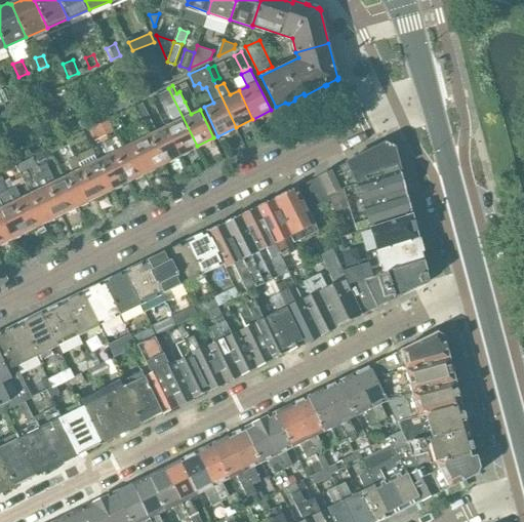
[(179,155),(197,146),(168,88),(155,94),(161,105),(166,103),(175,121),(165,126),(179,155)]
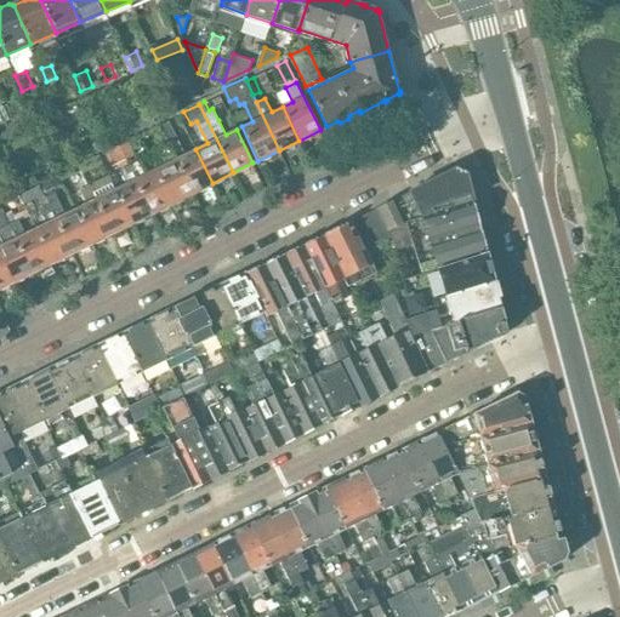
[(147,109),(123,120),(130,135),(154,123),(147,109)]
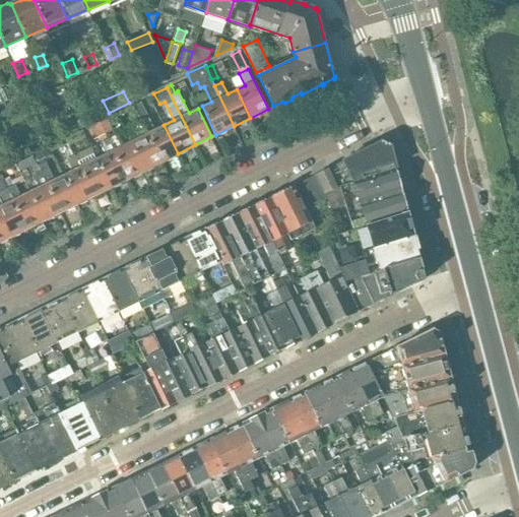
[(160,162),(161,160),(178,153),(164,125),(154,129),(140,101),(132,105),(141,121),(160,162)]
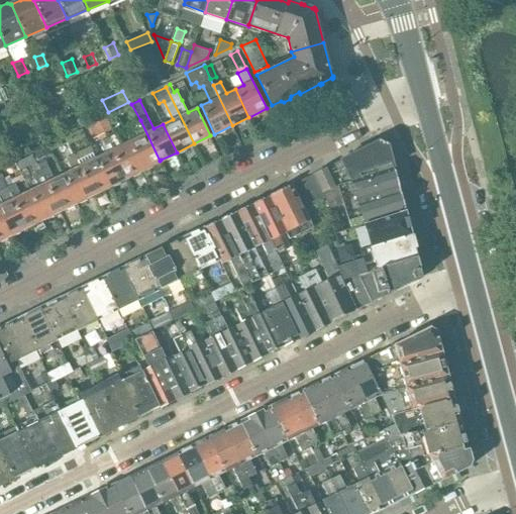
[(113,128),(107,116),(99,120),(105,131),(113,128)]
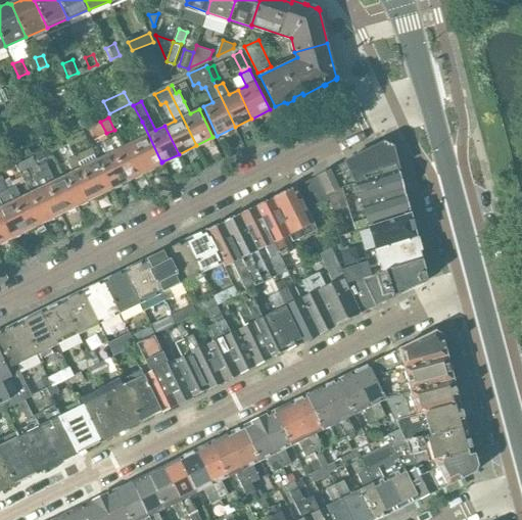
[(93,126),(99,137),(106,133),(100,122),(93,126)]
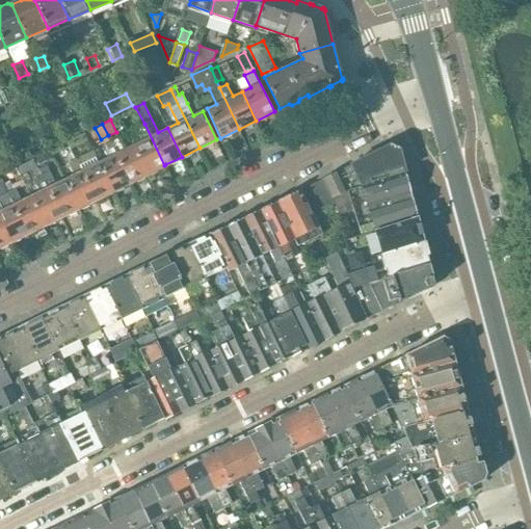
[(148,174),(164,165),(144,124),(136,128),(142,140),(133,144),(148,174)]
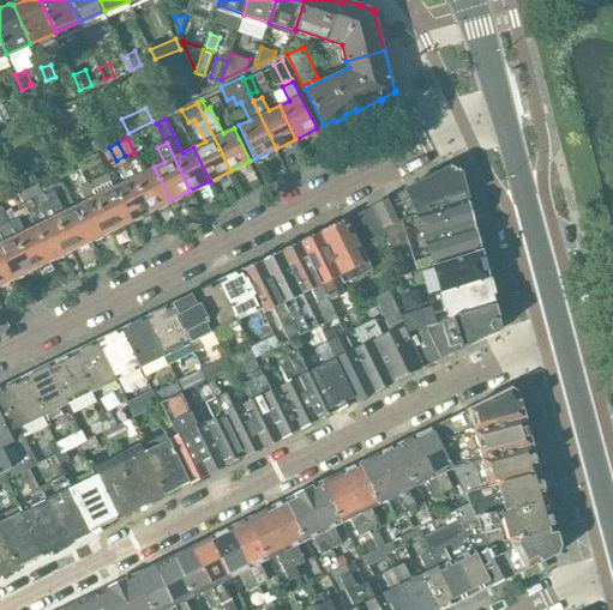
[(61,150),(49,156),(54,167),(67,159),(61,150)]
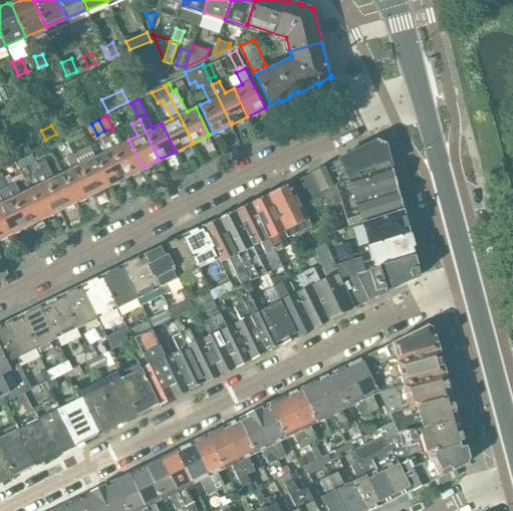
[(126,176),(143,168),(129,140),(120,144),(114,132),(106,136),(126,176)]
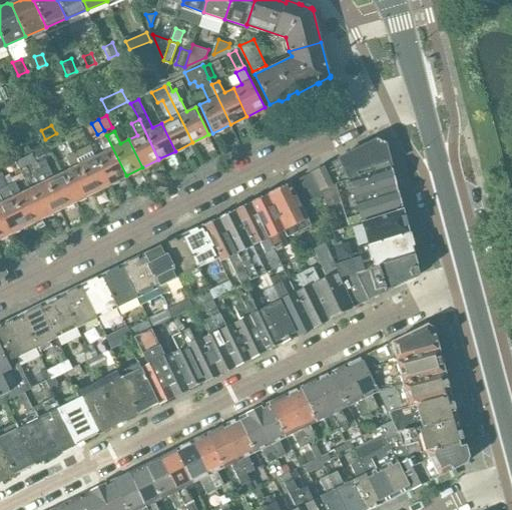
[(63,143),(59,135),(47,141),(51,149),(51,148),(63,143)]
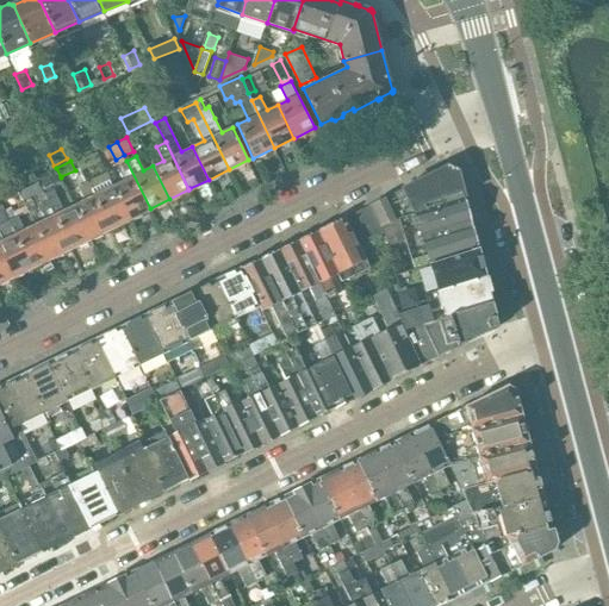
[(130,218),(150,208),(126,161),(117,167),(125,180),(115,186),(130,218)]
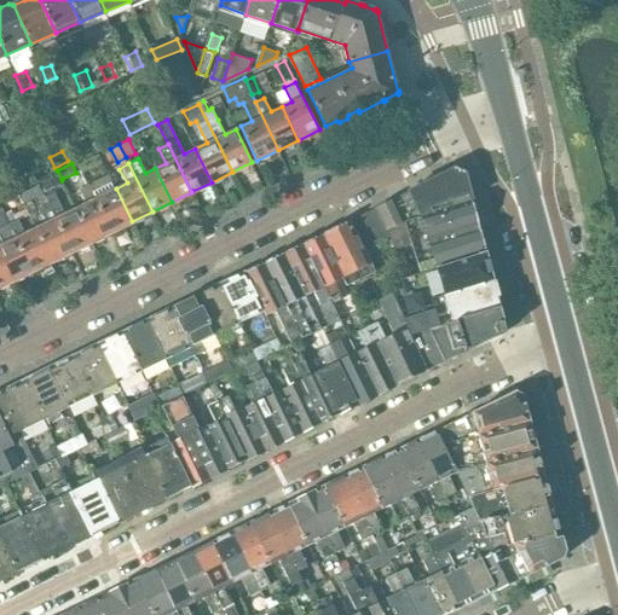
[(410,190),(421,214),(472,198),(465,170),(456,167),(410,190)]
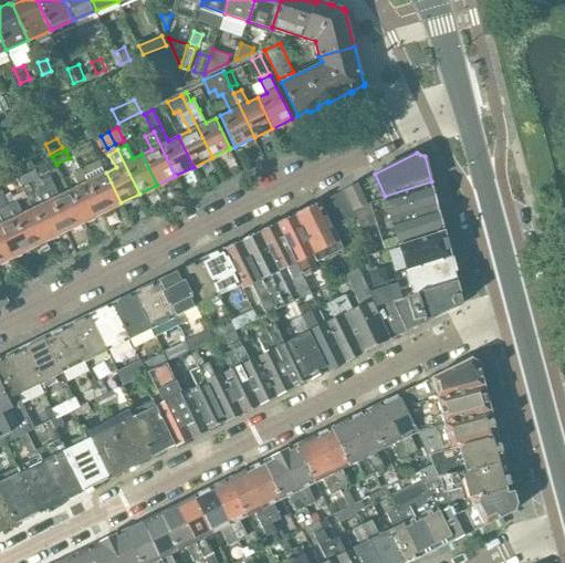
[(41,175),(59,167),(56,164),(56,165),(52,156),(35,163),(41,175)]
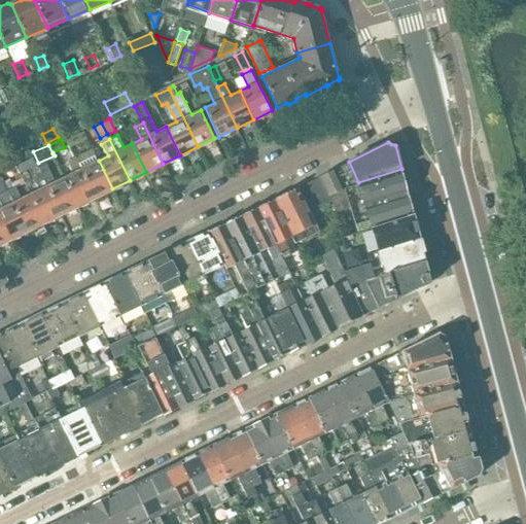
[(96,197),(112,188),(99,161),(90,165),(83,152),(75,155),(96,197)]
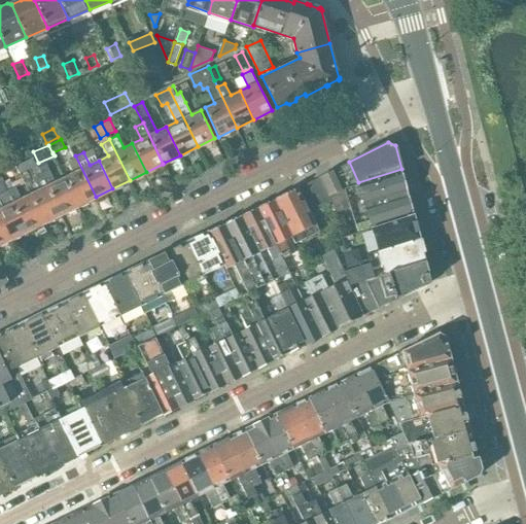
[(33,155),(16,165),(21,173),(37,164),(33,155)]
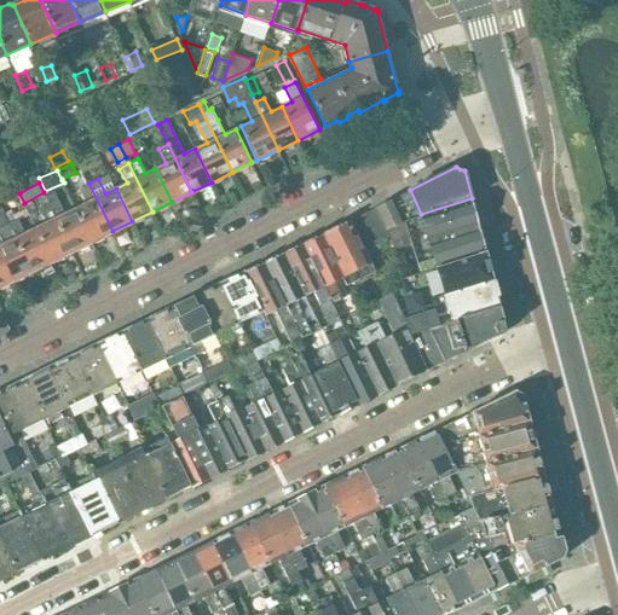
[(92,241),(113,231),(88,183),(79,187),(86,203),(76,208),(92,241)]
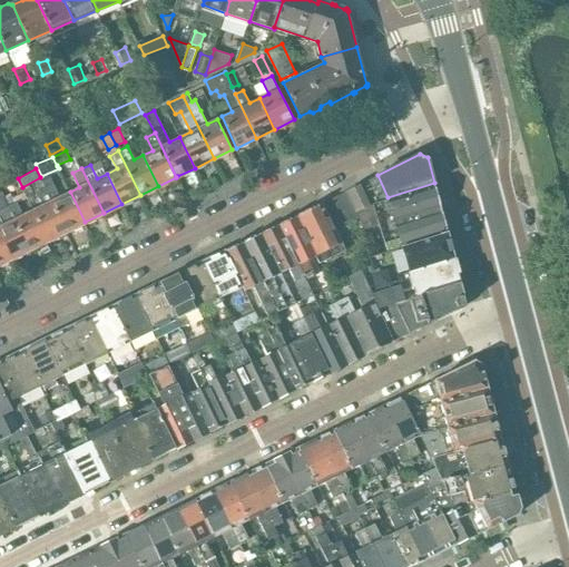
[(67,231),(85,222),(70,192),(60,196),(50,176),(42,181),(46,187),(67,231)]
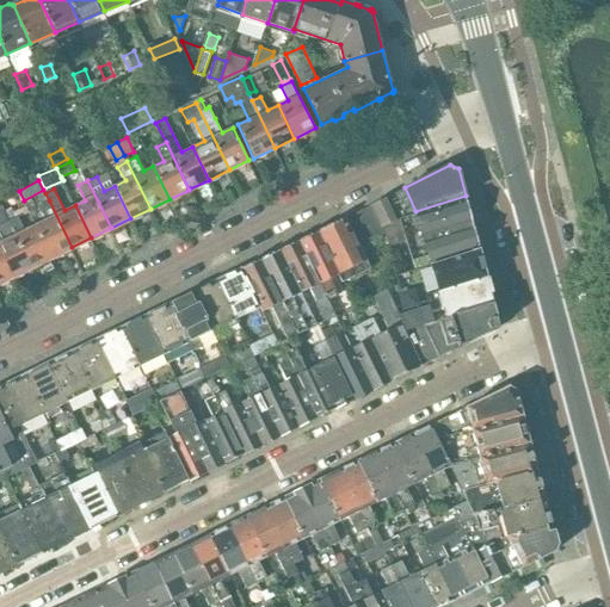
[(371,204),(381,223),(399,217),(389,194),(371,204)]
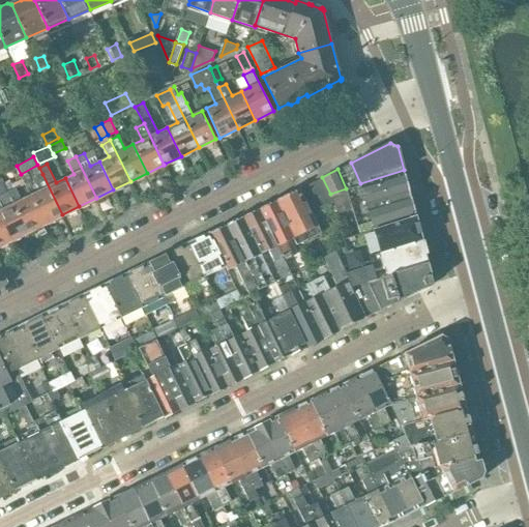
[(404,170),(360,183),(346,188),(330,194),(333,200),(340,212),(353,208),(354,210),(368,206),(410,193),(404,170)]
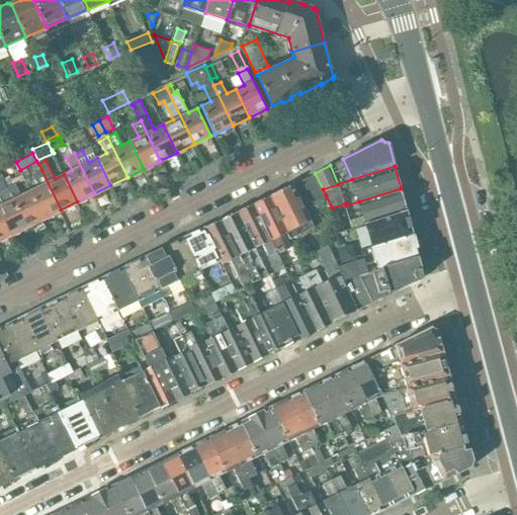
[(44,218),(61,209),(41,170),(32,174),(38,186),(30,190),(44,218)]
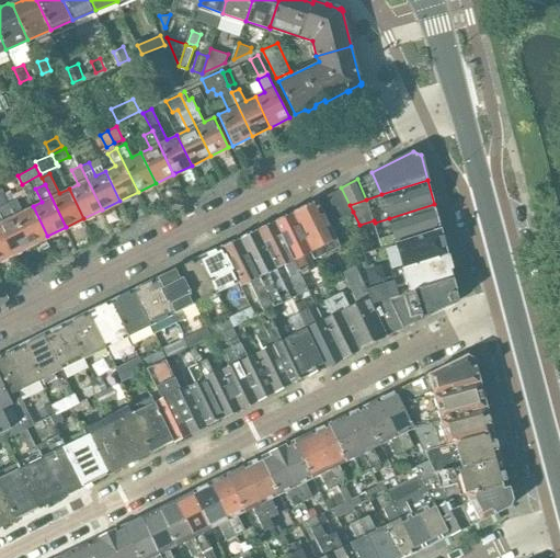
[(341,188),(318,198),(293,211),(312,250),(316,257),(340,245),(324,213),(328,212),(330,216),(339,218),(353,212),(350,205),(341,188)]
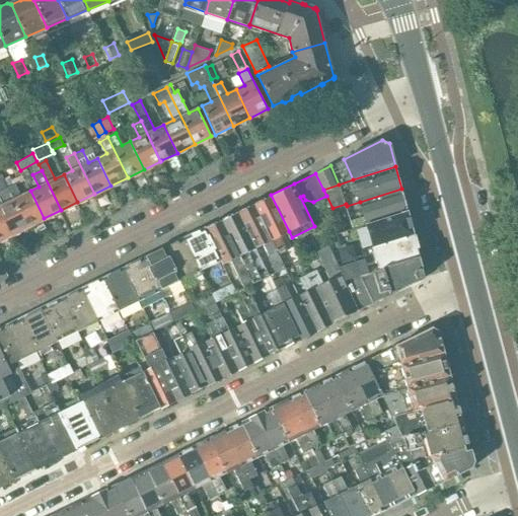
[(0,214),(10,235),(27,227),(7,187),(1,174),(0,174),(0,192),(5,203),(0,205),(0,214)]
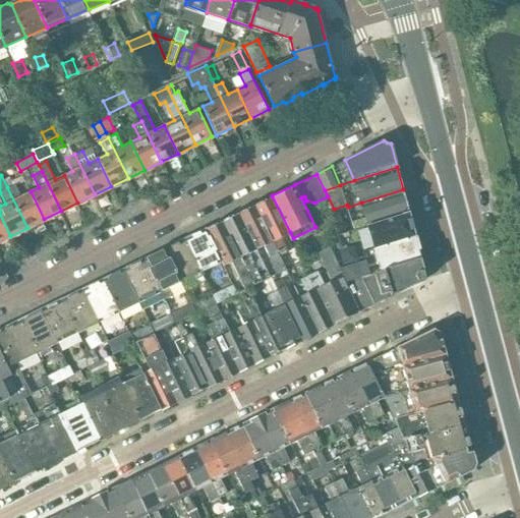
[(27,228),(44,219),(31,191),(21,196),(15,183),(7,187),(27,228)]
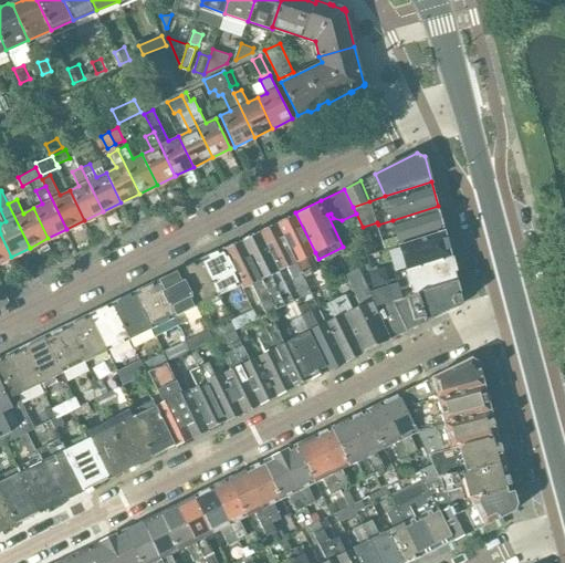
[(445,231),(438,206),(393,220),(378,225),(386,248),(380,250),(380,251),(399,246),(445,231)]
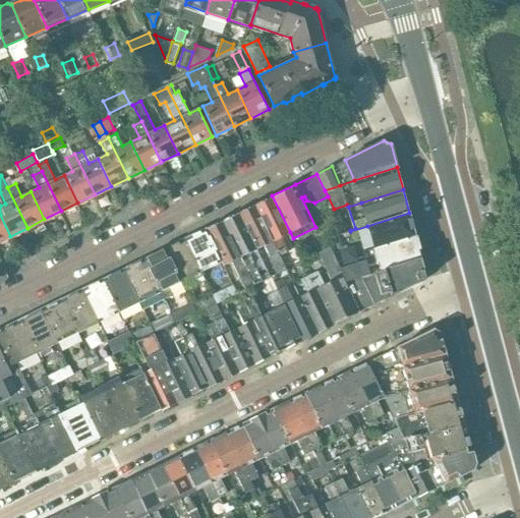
[(272,195),(255,204),(281,253),(289,249),(282,236),(290,232),(272,195)]
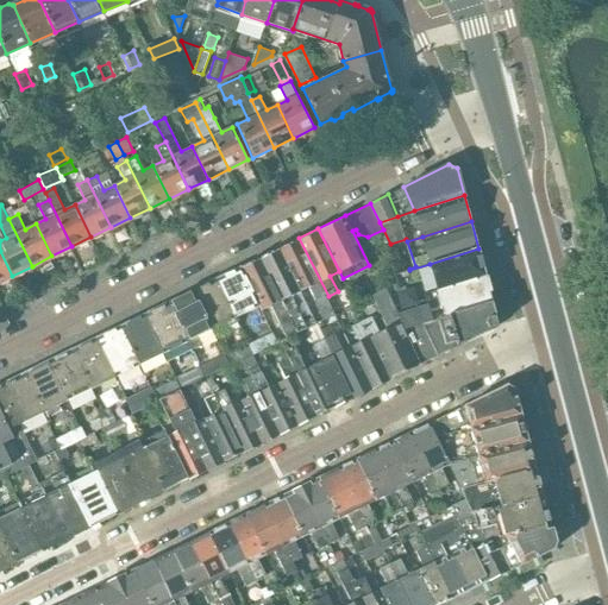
[(299,238),(280,247),(301,290),(311,285),(315,296),(313,297),(324,319),(337,313),(328,296),(299,238)]
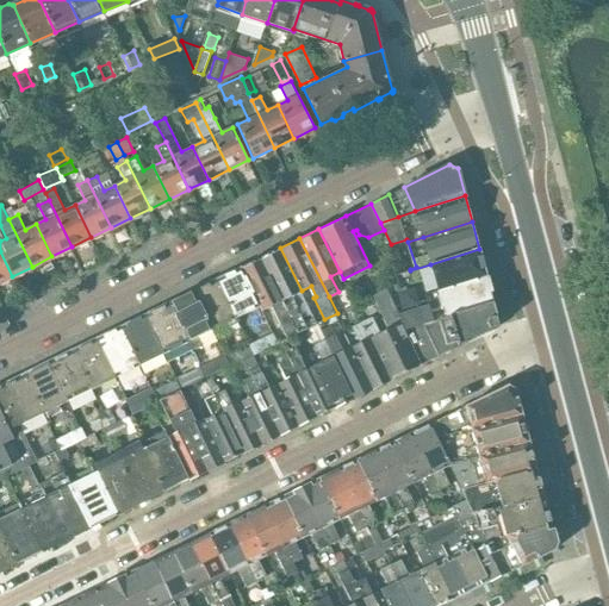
[(280,248),(261,257),(298,332),(309,328),(292,295),(302,291),(280,248)]
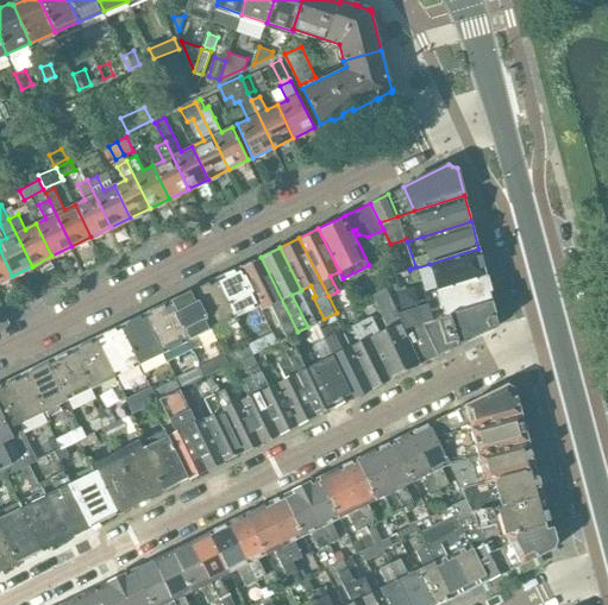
[(478,249),(430,264),(437,290),(486,275),(478,249)]
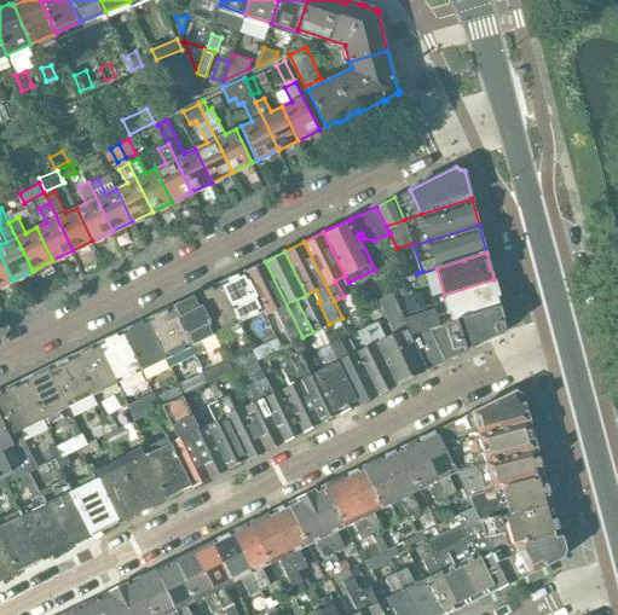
[(0,285),(12,280),(0,255),(0,285)]
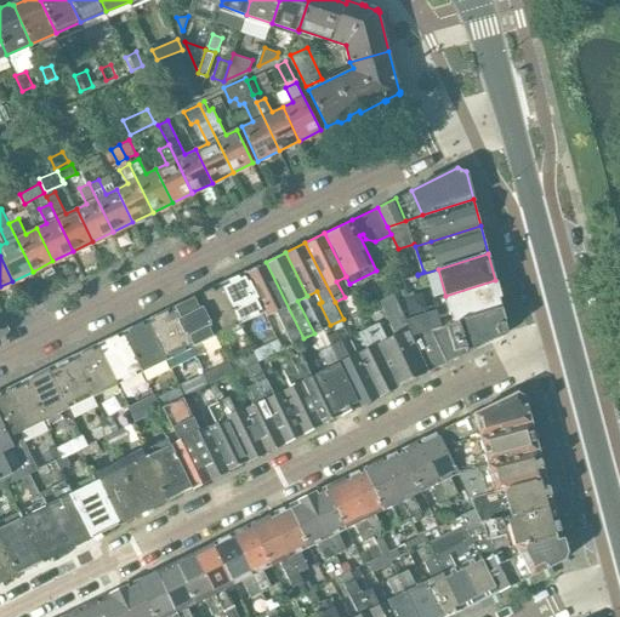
[(266,262),(246,270),(267,310),(268,315),(278,310),(294,342),(294,343),(302,340),(303,338),(266,262)]
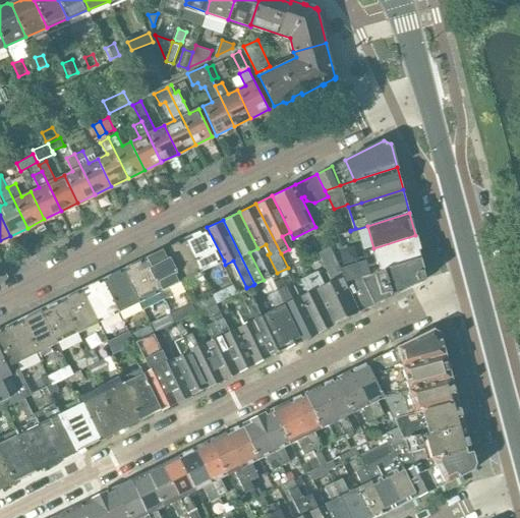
[(203,271),(224,261),(207,227),(186,237),(203,271)]
